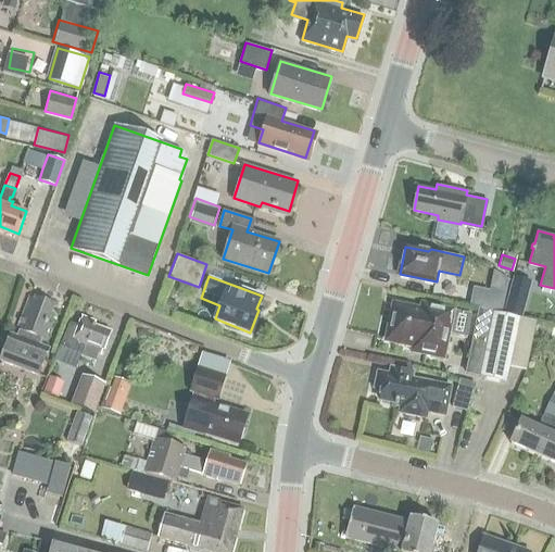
[(475,287),(471,303),(502,310),(505,293),(475,287)]
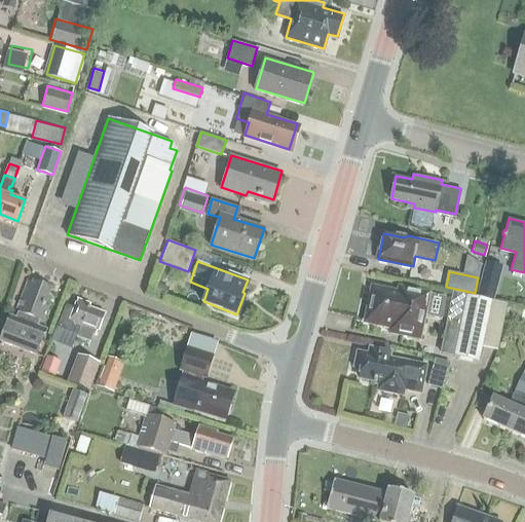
[(482,273),(477,293),(491,297),(496,276),(482,273)]
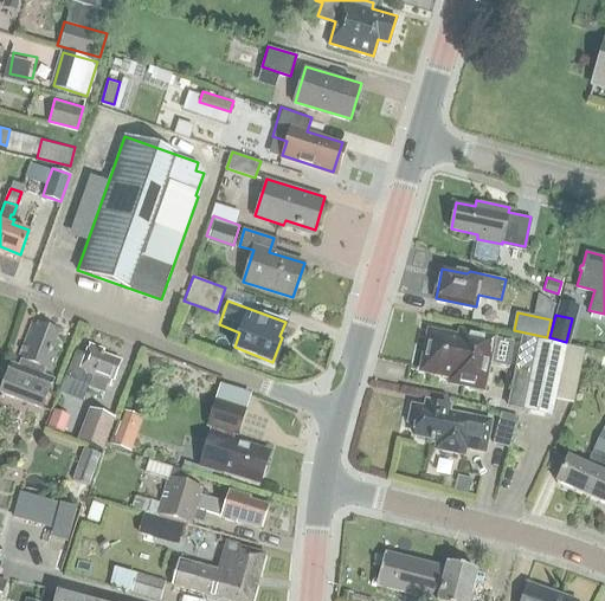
[(11,362),(0,388),(0,389),(42,406),(52,377),(43,374),(45,367),(49,368),(56,350),(51,348),(58,330),(38,322),(37,323),(32,322),(18,356),(21,359),(19,364),(11,362)]
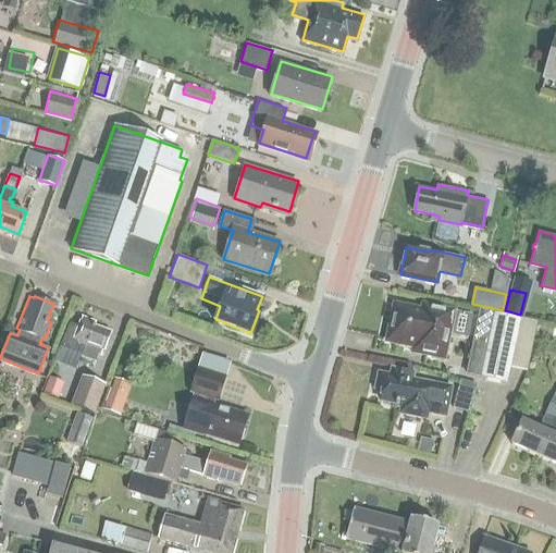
[(167,298),(162,308),(174,312),(178,303),(167,298)]
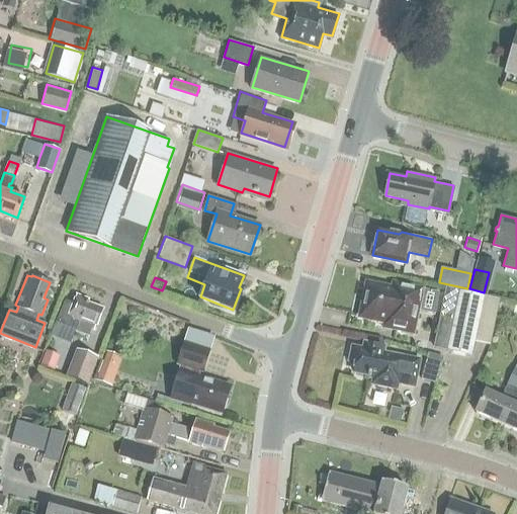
[(416,322),(423,287),(393,280),(392,287),(366,282),(359,315),(378,319),(377,321),(397,325),(396,328),(414,332),(416,322)]
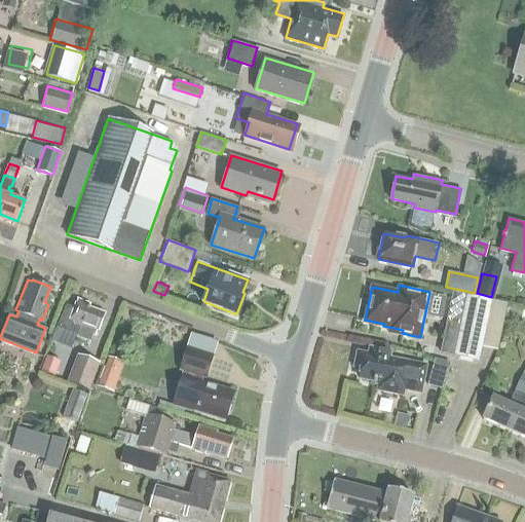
[(454,290),(442,350),(478,358),(481,345),(491,298),(454,290)]
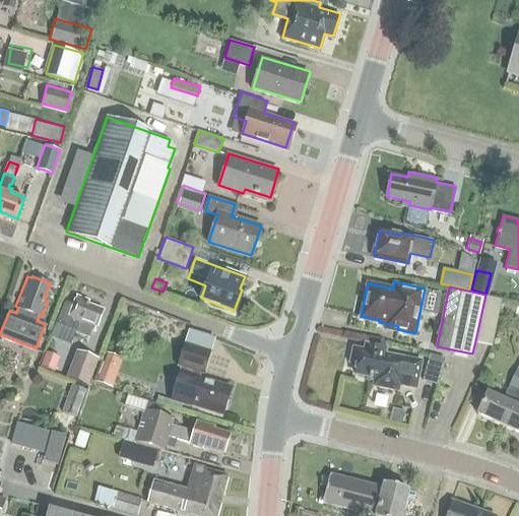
[(66,300),(58,322),(70,326),(72,320),(78,322),(75,330),(88,335),(91,327),(93,328),(95,324),(98,324),(104,309),(87,303),(89,299),(77,294),(73,303),(66,300)]
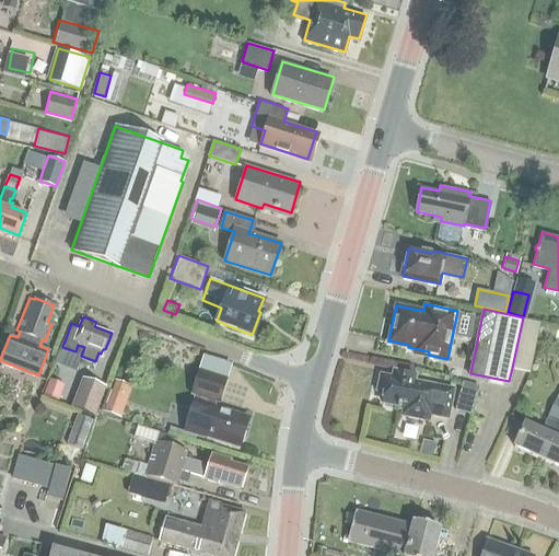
[(198,394),(191,416),(190,417),(190,416),(186,428),(241,446),(249,418),(214,407),(217,401),(221,402),(229,377),(200,368),(193,392),(198,394)]
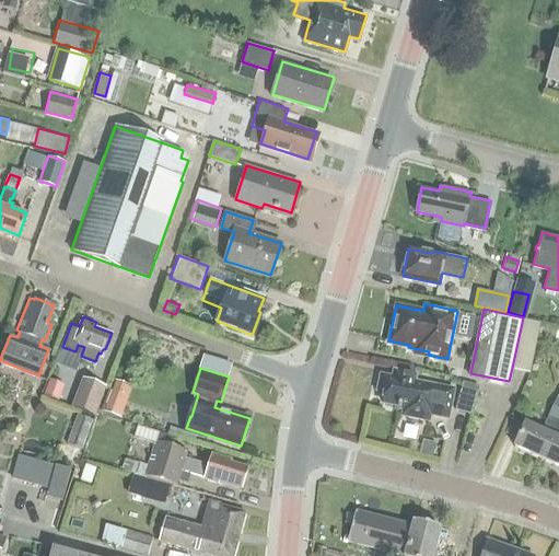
[(381,372),(379,386),(385,387),(383,400),(397,403),(397,405),(404,406),(403,413),(429,418),(430,412),(447,416),(453,386),(414,379),(415,373),(393,369),(392,374),(381,372)]
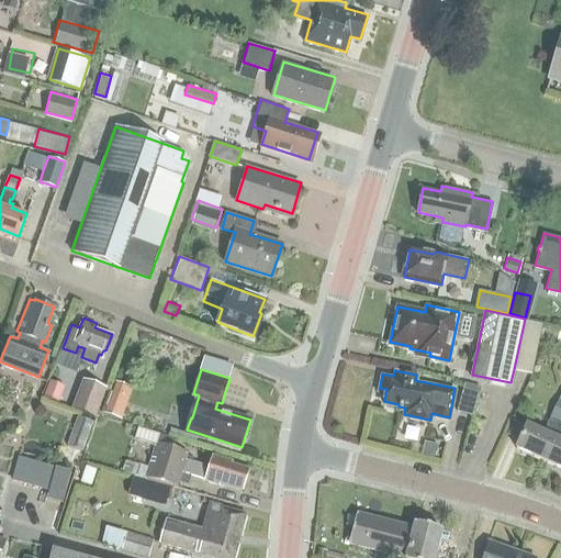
[(82,377),(71,405),(92,413),(103,384),(94,381),(82,377)]
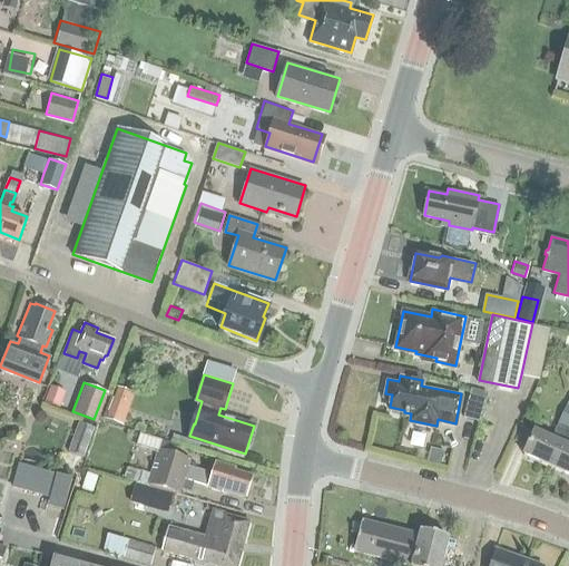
[(118,384),(107,417),(117,420),(125,399),(130,401),(135,391),(118,384)]
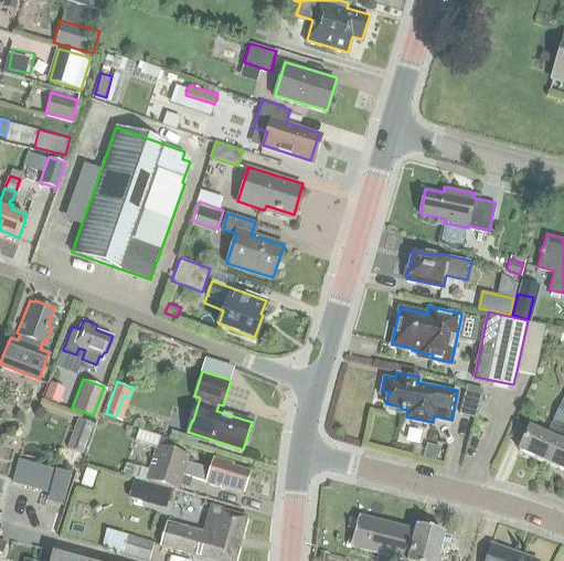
[(467,383),(459,411),(475,415),(482,388),(467,383)]
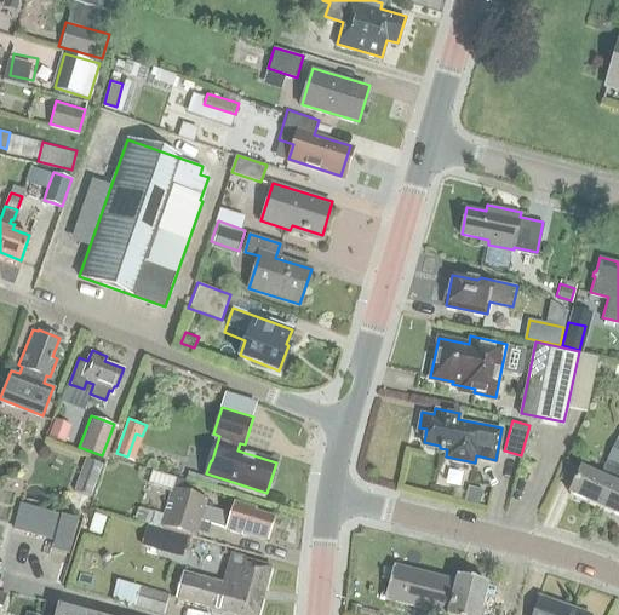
[(618,438),(617,438),(608,457),(618,461),(618,438)]
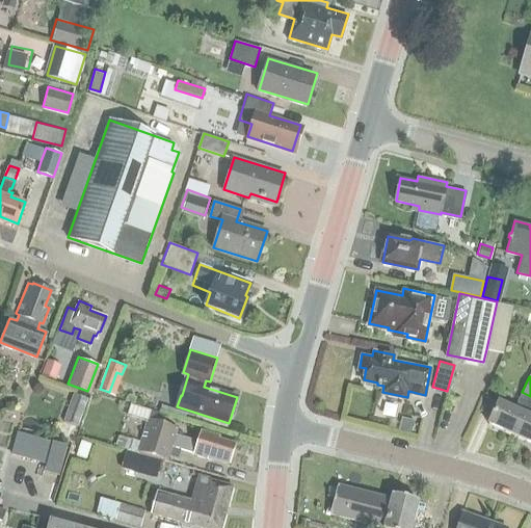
[(87,396),(73,391),(68,405),(82,411),(87,396)]
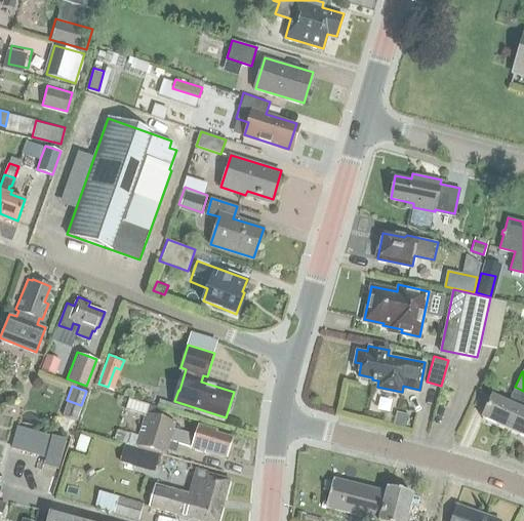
[(485,408),(482,416),(508,428),(518,405),(523,393),(523,391),(515,387),(509,401),(492,394),(485,408)]
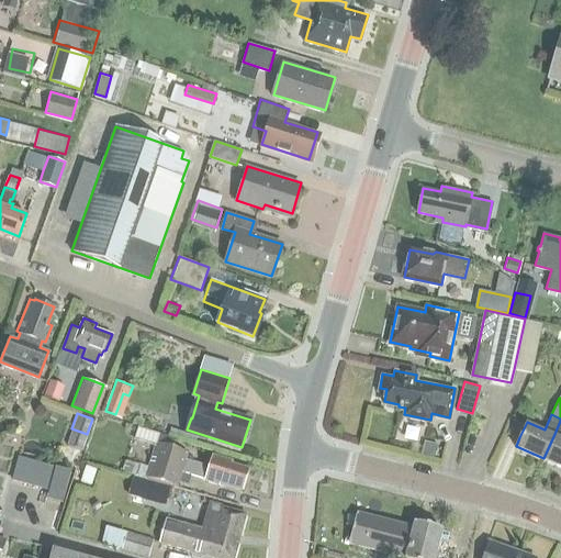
[(554,434),(543,458),(560,466),(560,421),(554,434)]
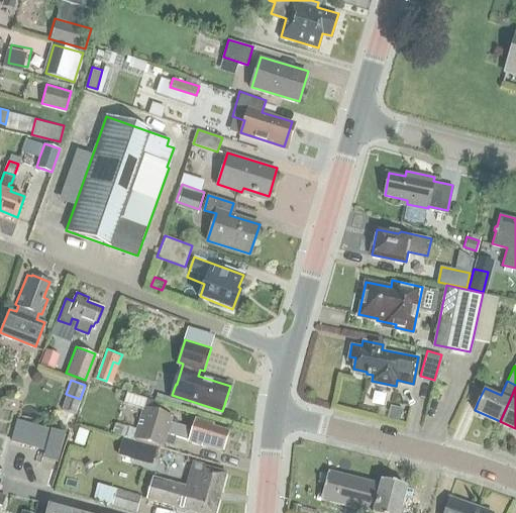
[(135,438),(163,446),(167,432),(189,439),(189,441),(202,445),(203,442),(222,448),(227,431),(212,426),(213,423),(196,417),(192,428),(172,421),(174,416),(144,407),(135,438)]
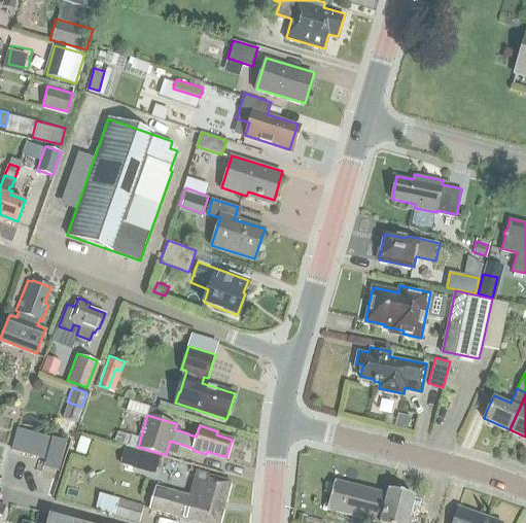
[(42,431),(16,424),(11,444),(36,451),(42,431)]
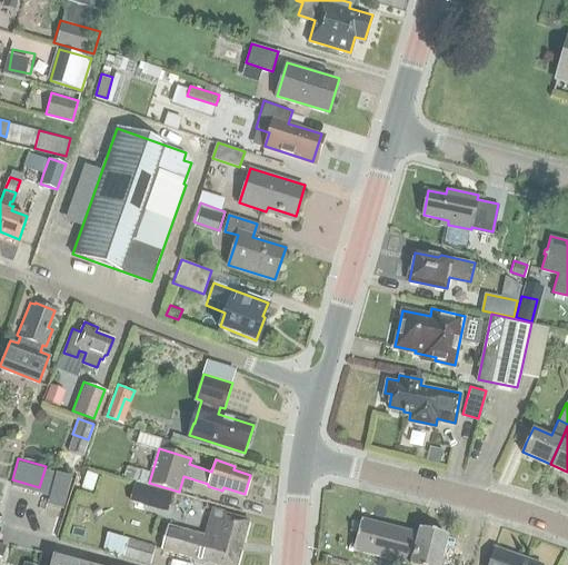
[(56,493),(68,496),(75,474),(61,471),(56,493)]
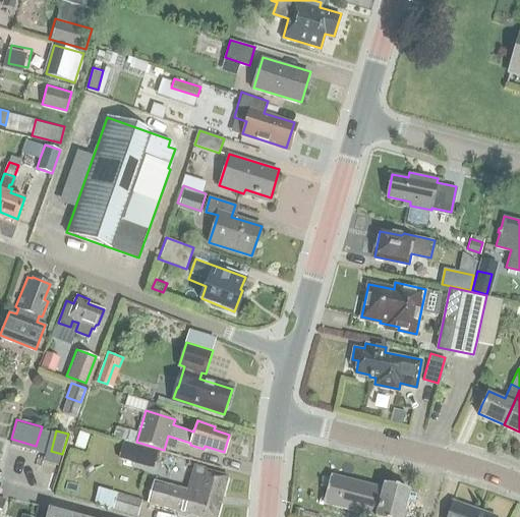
[(75,444),(84,447),(89,434),(79,431),(75,444)]
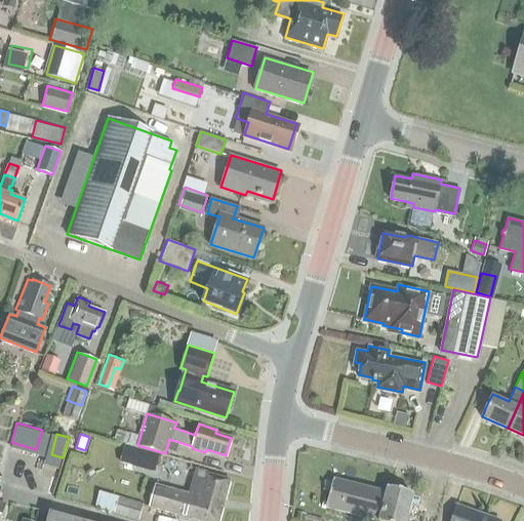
[(125,443),(120,459),(136,464),(142,448),(125,443)]
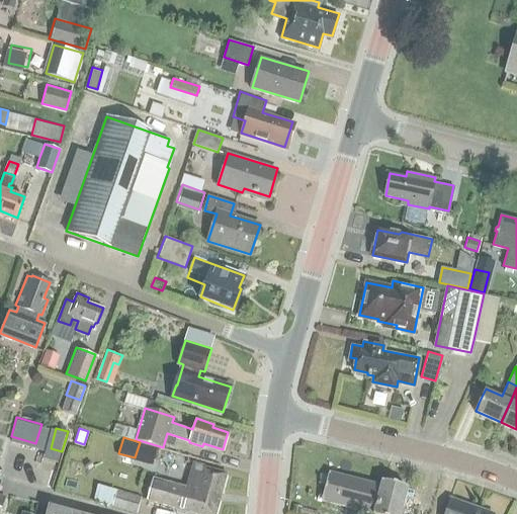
[(190,510),(204,513),(213,513),(226,473),(194,463),(187,486),(154,477),(148,498),(171,505),(170,506),(190,512),(190,510)]
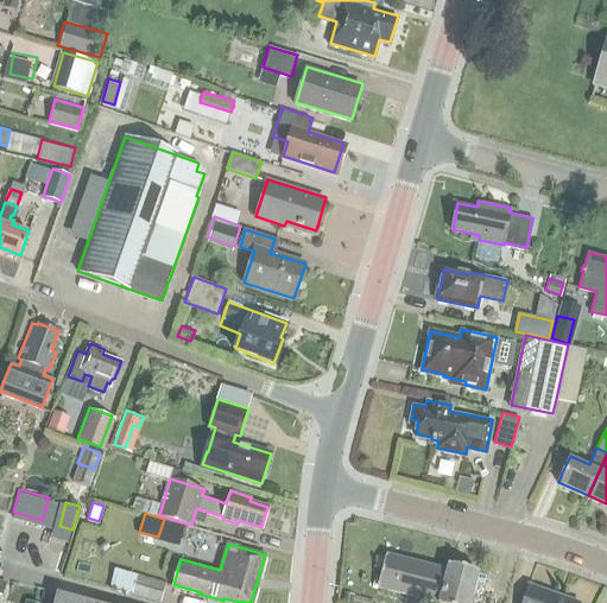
[(437,602),(469,602),(479,571),(448,563),(447,571),(385,554),(377,584),(438,601),(437,602)]
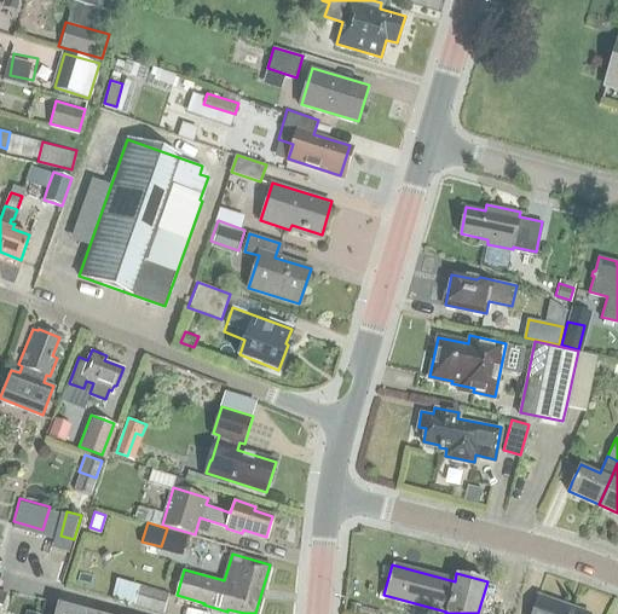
[(169,592),(139,584),(134,604),(163,613),(169,592)]
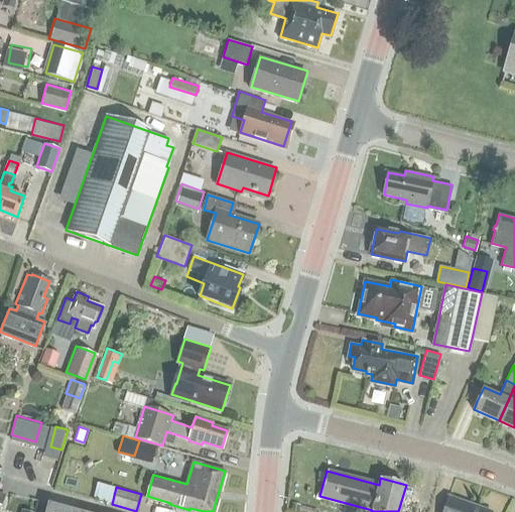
[(442,511),(491,511),(492,510),(449,495),(442,511)]
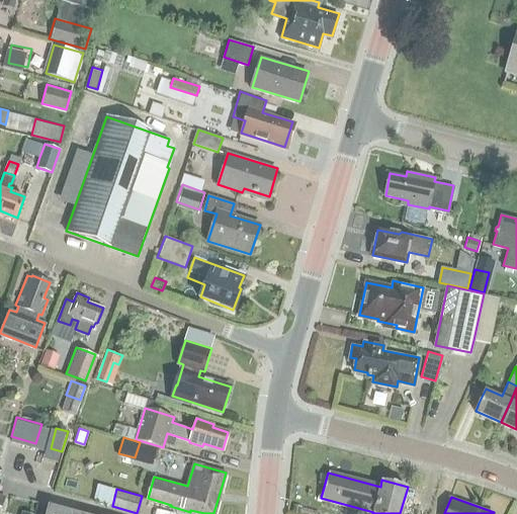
[(87,513),(86,513),(49,504),(46,513),(87,513)]
